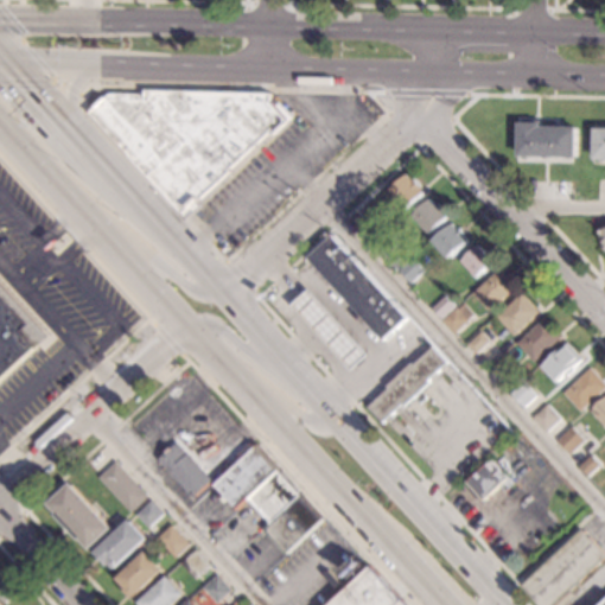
[(280,100),(278,101),(282,107),(285,104),(294,115),(273,133),(271,131),(229,166),(230,169),(197,198),(203,205),(188,218),(90,110),(109,93),(145,94),(145,89),(274,93),(280,100)]
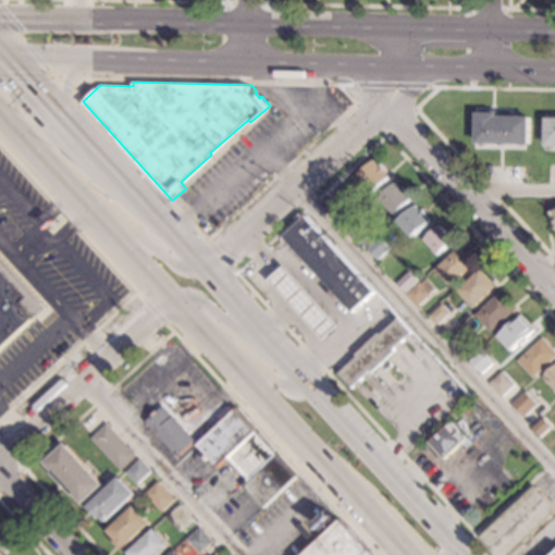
[(495,114),(530,115),(529,144),(475,143),(476,111),(495,111),(495,114)]
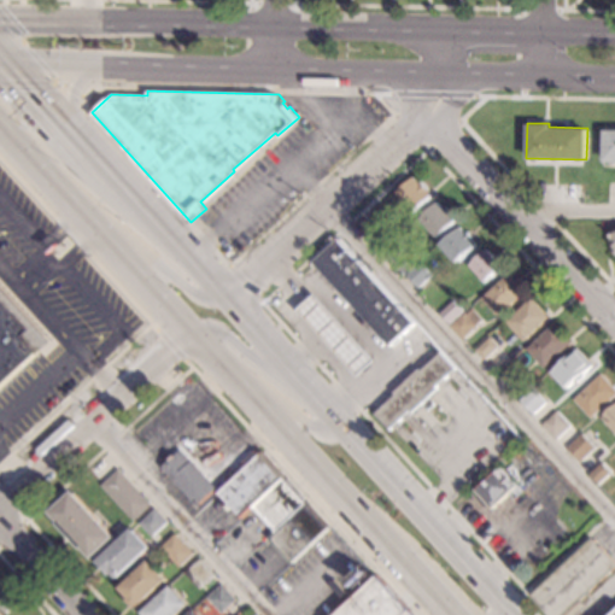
[(614,159),(603,159),(603,129),(614,129),(614,159)]
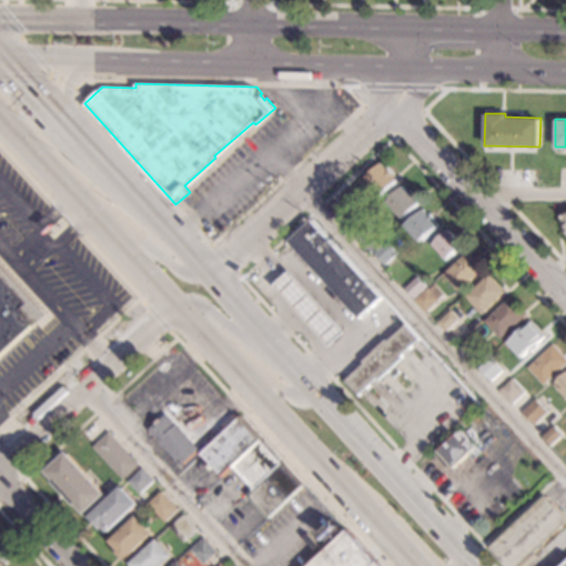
[(385,167),(387,164),(400,178),(380,195),(362,177),(380,161),(385,167)]
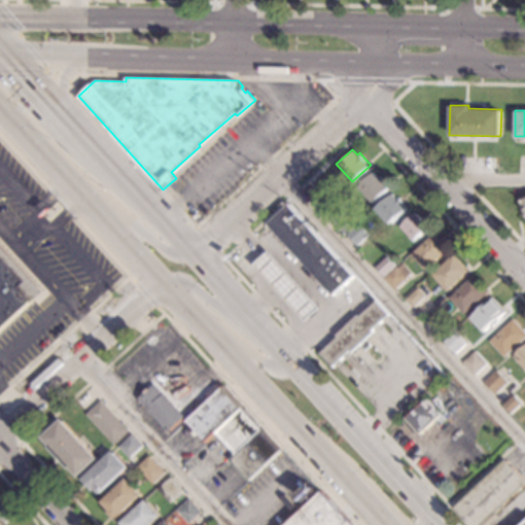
[(377,177),(379,174),(388,185),(371,202),(356,185),(372,171),(377,177)]
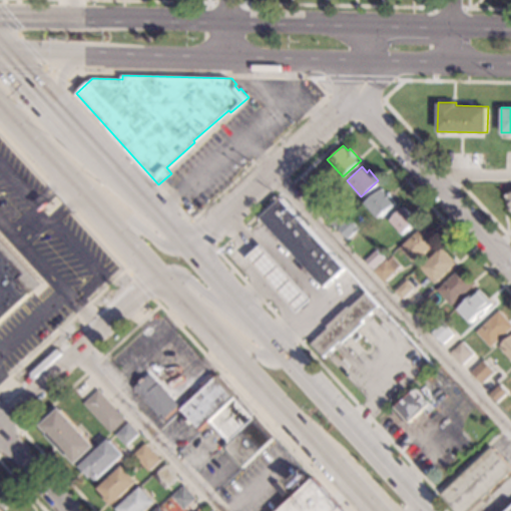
[(328,193),(315,205),(300,189),(313,177),(328,193)]
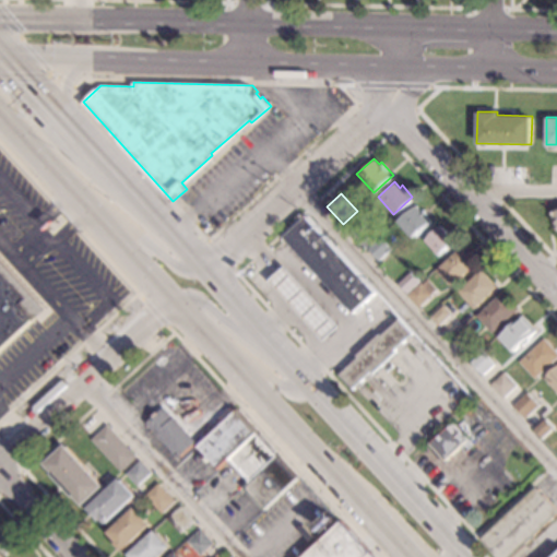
[(421,209),(423,208),(427,212),(425,214),(430,220),(413,236),(399,220),(416,204),(421,209)]
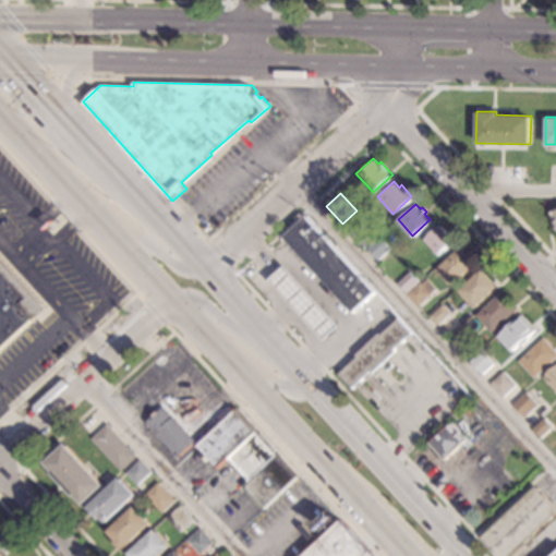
[(555,228),(555,229),(546,218),(555,208),(555,228)]
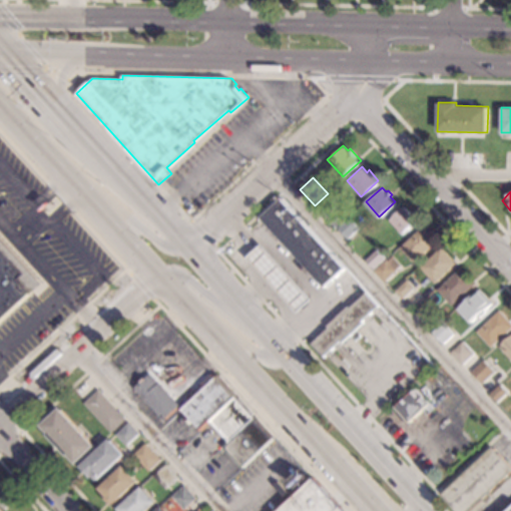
[(337,204),(324,215),(317,207),(329,196),(337,204)]
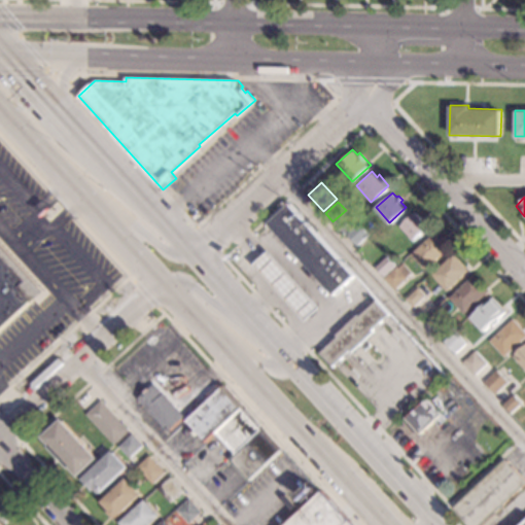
[(352,274),(331,293),(267,221),(286,203),(352,274)]
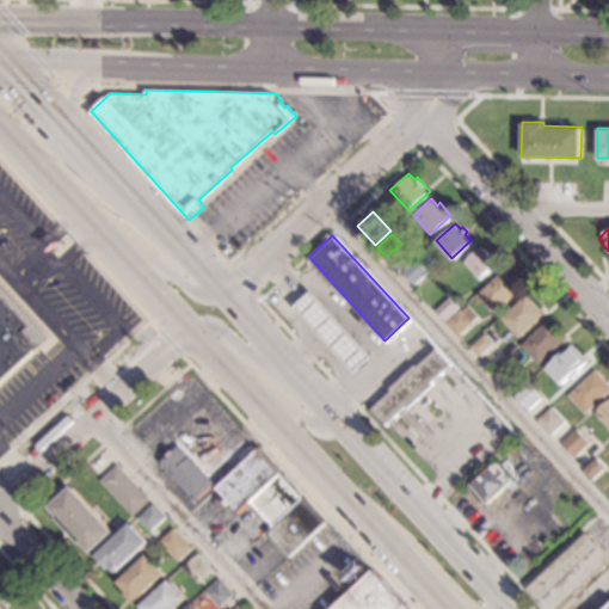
[(494,263),(478,278),(462,262),(480,246),(494,263)]
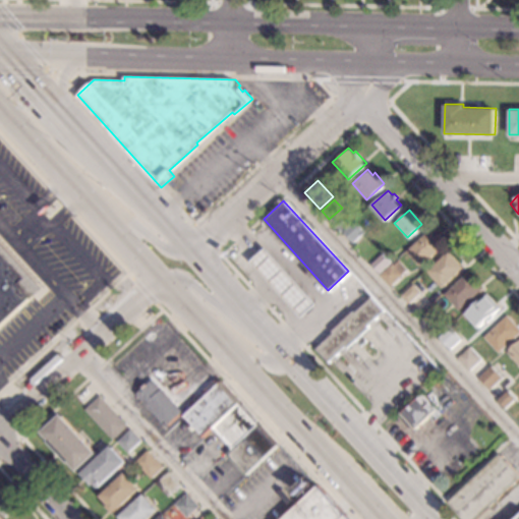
[(345,225),(337,231),(333,227),(341,220),(345,225)]
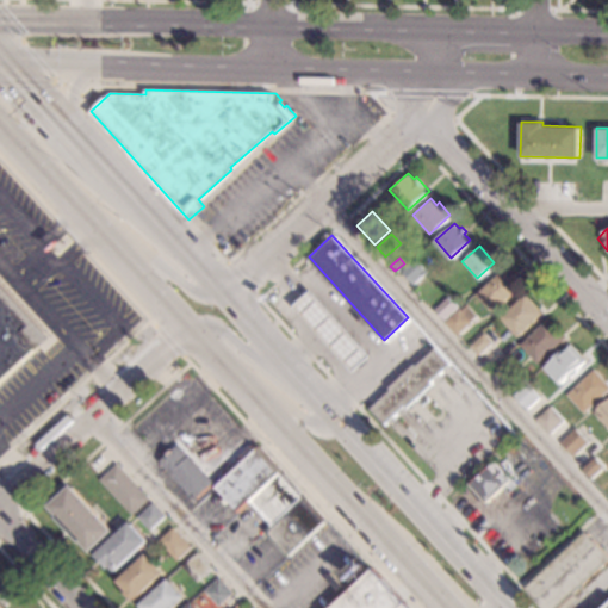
[(426,272),(413,284),(401,270),(414,258),(426,272)]
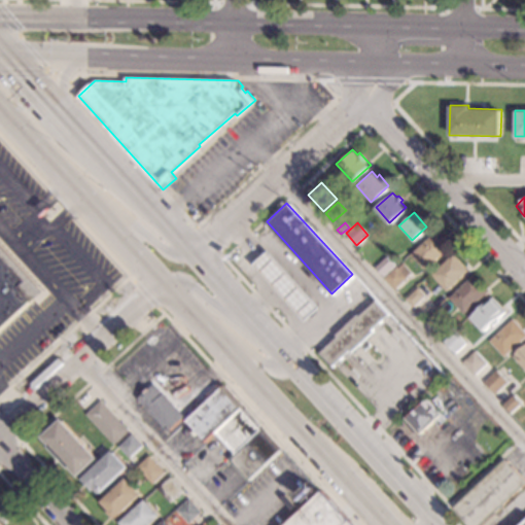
[(436,237),(438,236),(443,241),(441,242),(446,248),(423,269),(409,253),(431,232),(436,237)]
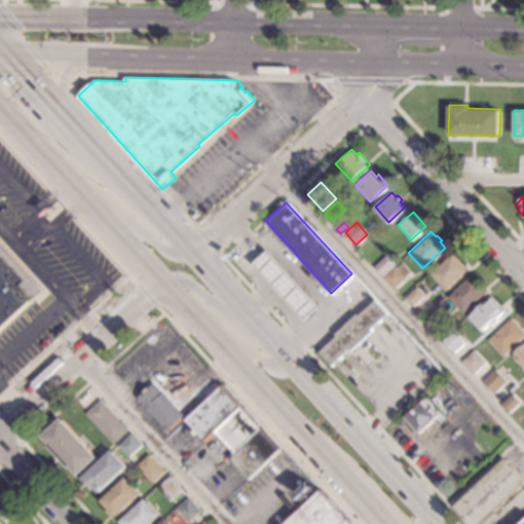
[(0,240),(43,289),(0,329),(0,240)]
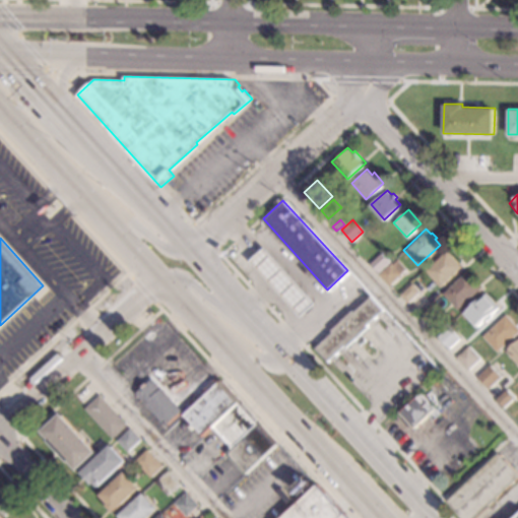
[(314,303),(300,316),(249,260),(263,247),(314,303)]
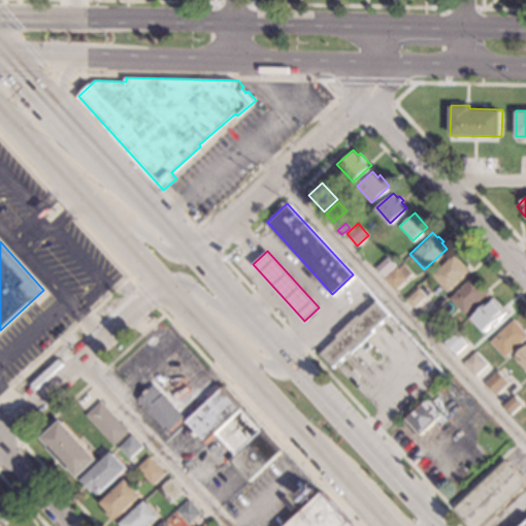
[(467,270),(446,291),(430,273),(452,254),(467,270)]
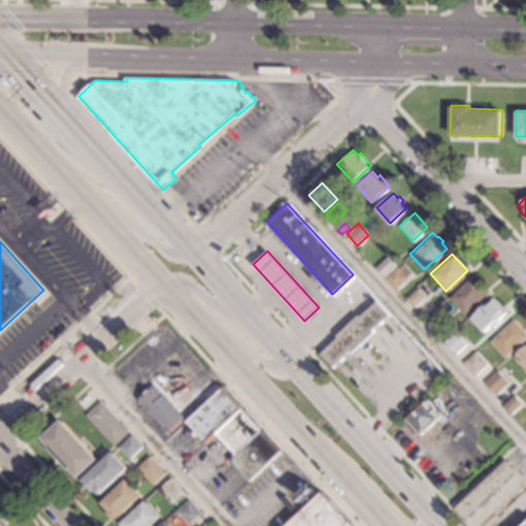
[(396,265),(383,277),(373,268),(387,256),(396,265)]
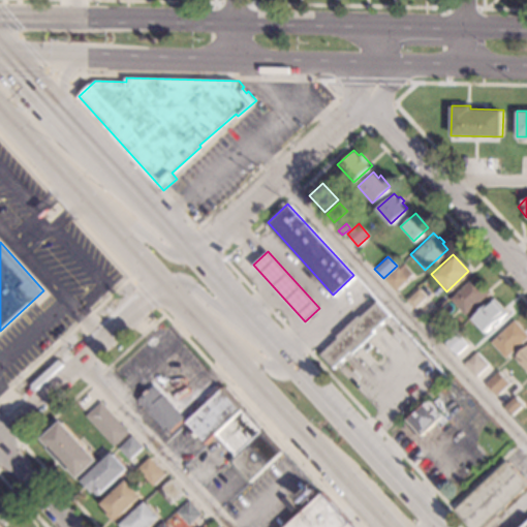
[(408,278),(396,290),(383,278),(397,266),(408,278)]
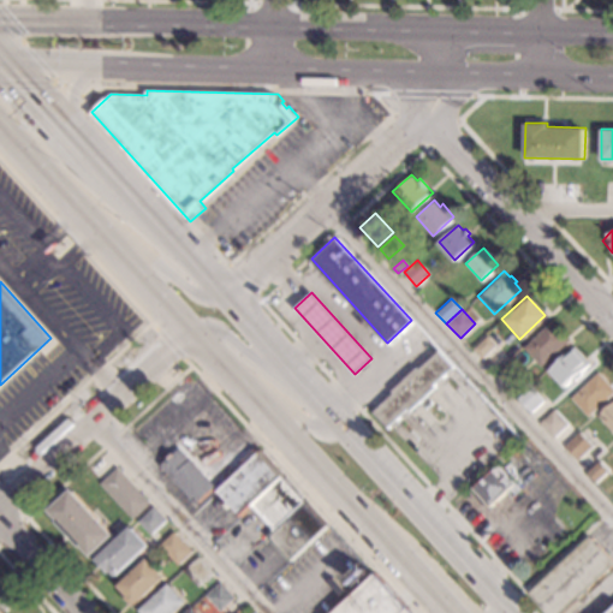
[(569,340),(540,365),(523,347),(551,321),(569,340)]
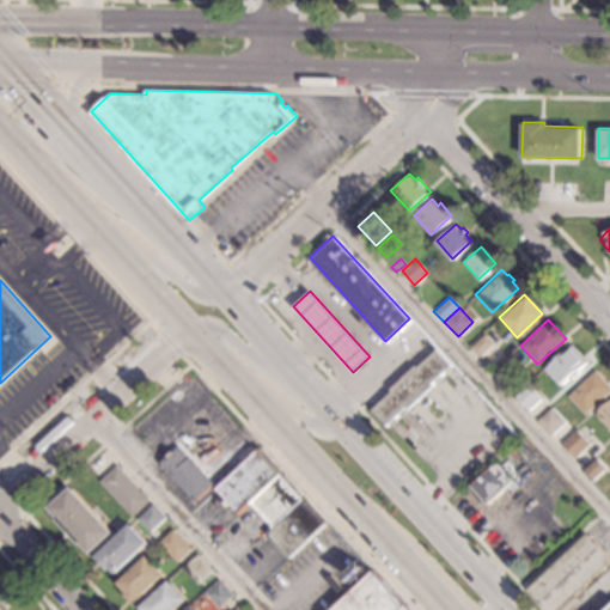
[(492,343),(477,357),(469,347),(483,335),(492,343)]
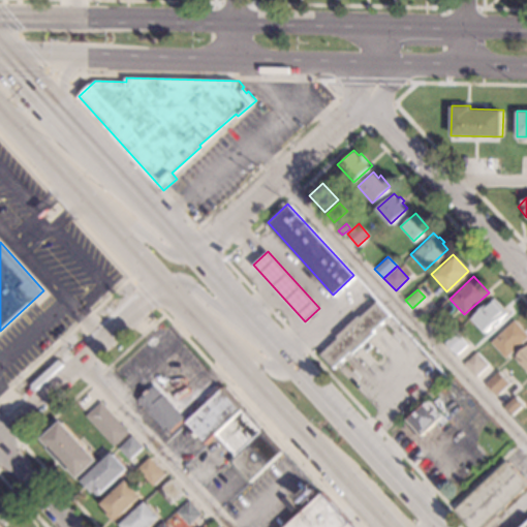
[(504,311),(483,332),(470,317),(492,298),(504,311)]
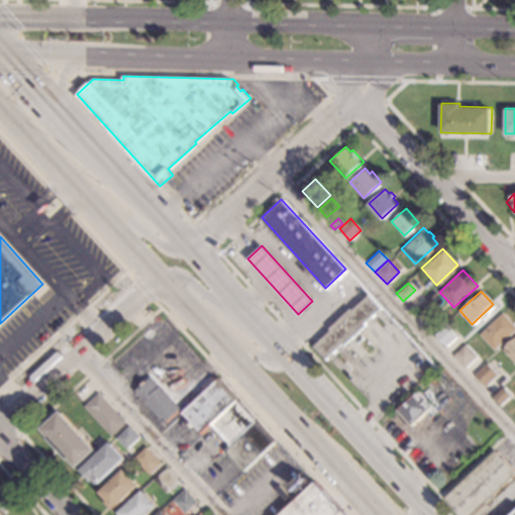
[(378,306),(362,322),(364,324),(343,344),(340,341),(324,356),(313,345),(329,329),(327,327),(347,307),(349,309),(367,294),(378,306)]
